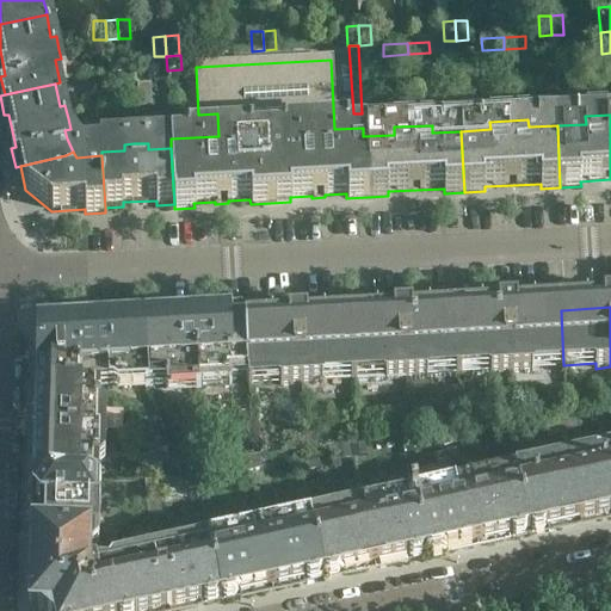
[(563,365),(561,310),(456,315),(458,371),(491,369),(491,375),(532,372),(532,366),(563,365)]
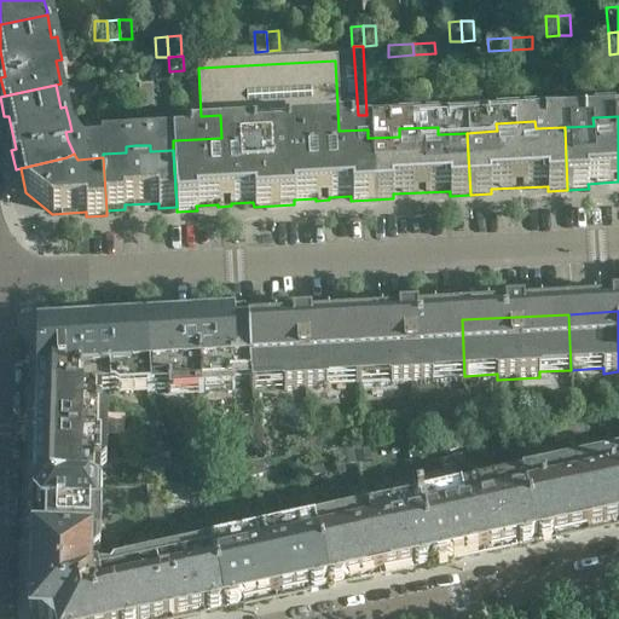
[(464,376),(462,319),(356,325),(358,381),(391,380),(391,386),(433,383),(433,377),(464,376)]
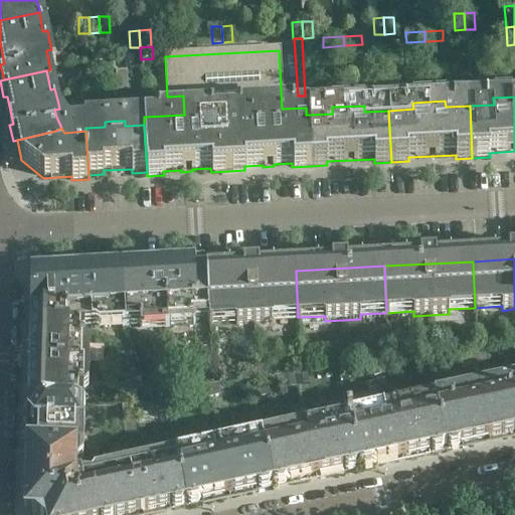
[(210,319),(207,276),(207,272),(204,272),(204,269),(192,270),(192,273),(165,274),(137,276),(137,273),(125,274),(125,277),(123,277),(125,325),(140,324),(140,328),(195,325),(195,320),(210,319)]
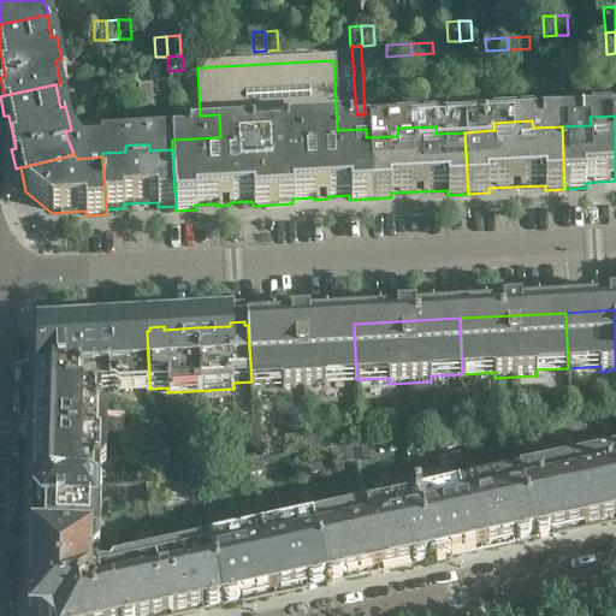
[(356,379),(354,324),(248,330),(252,381),(252,386),(282,384),(282,389),(325,386),(325,381),(356,379)]
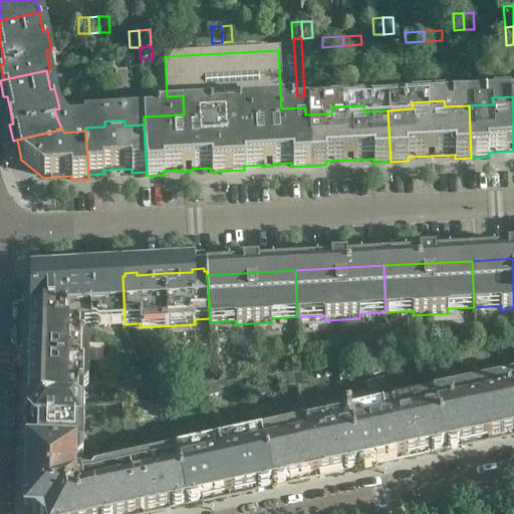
[(124,324),(122,276),(119,276),(119,273),(107,274),(107,276),(80,278),(81,304),(67,305),(68,320),(74,320),(80,323),(96,322),(97,325),(124,324)]
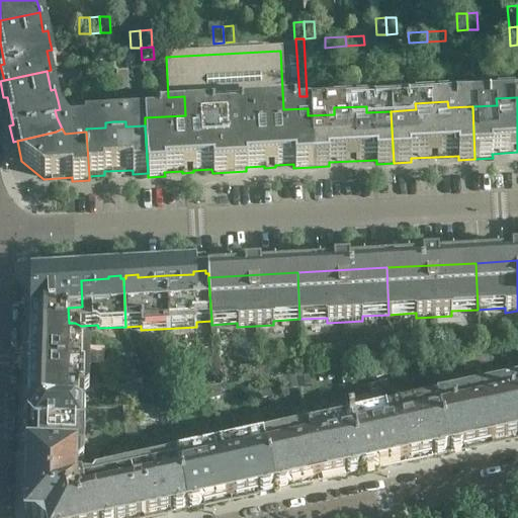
[(82,307),(81,280),(53,281),(53,279),(40,279),(40,282),(33,282),(32,331),(81,332),(81,326),(75,323),(69,323),(68,308),(82,307)]
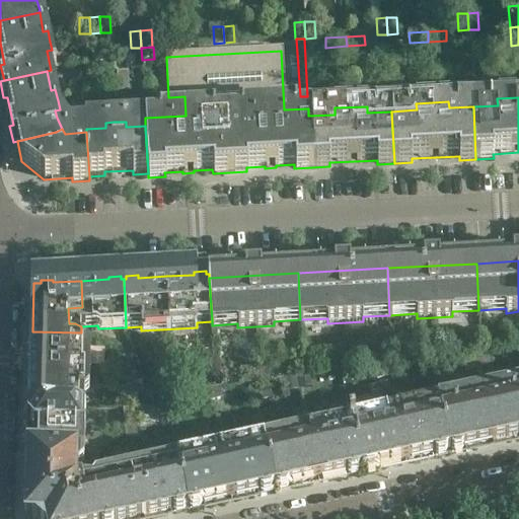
[(85,395),(86,347),(81,346),(81,332),(32,331),(32,334),(29,334),(29,347),(32,347),(31,370),(30,393),(28,393),(27,405),(30,405),(30,408),(80,409),(80,395),(85,395)]
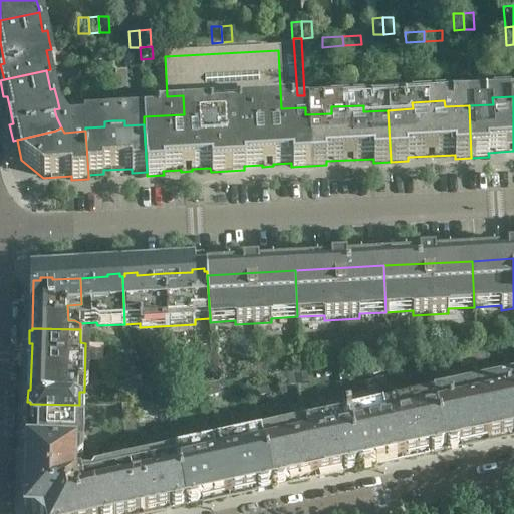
[(443,353),(443,342),(431,343),(432,355),(443,353)]
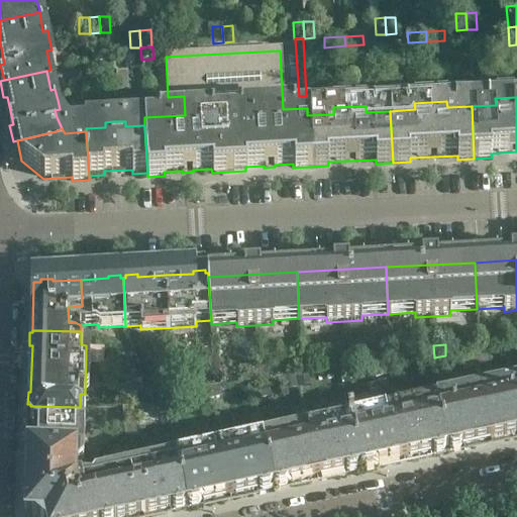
[(434,357),(433,345),(422,346),(423,358),(434,357)]
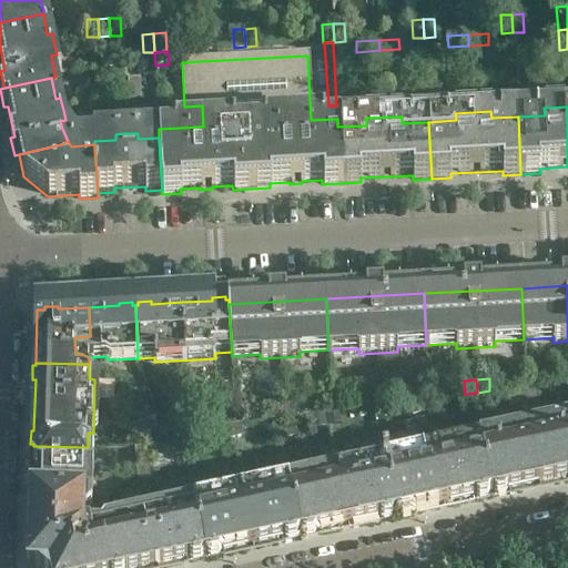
[(381,405),(379,393),(367,394),(368,407),(381,405)]
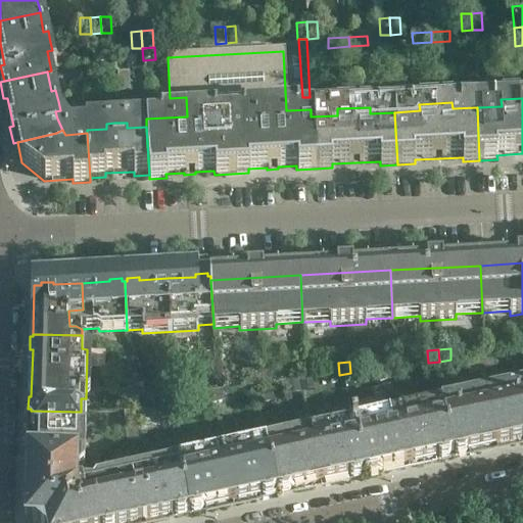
[(363,372),(362,362),(349,362),(350,373),(363,372)]
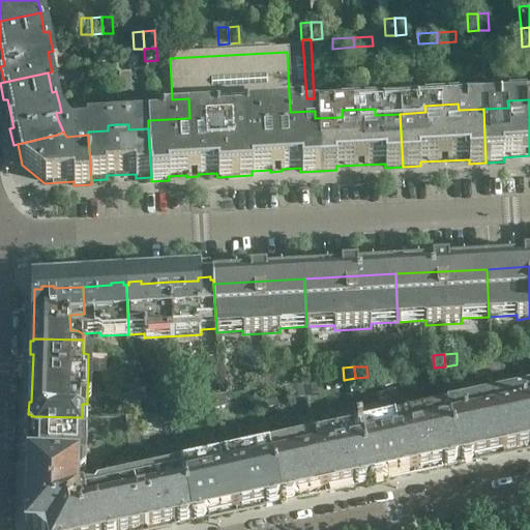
[(264,390),(264,379),(252,380),(252,392),(264,390)]
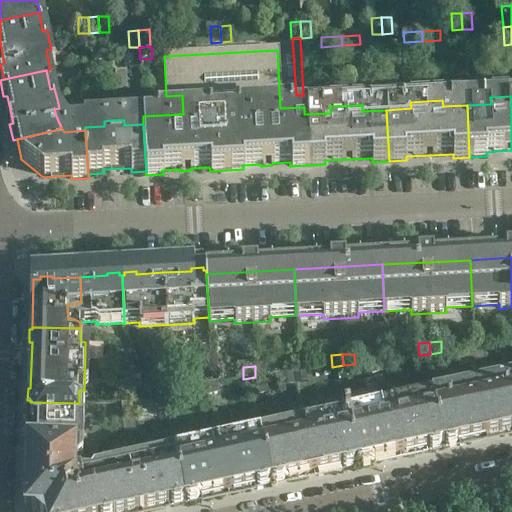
[(267,376),(266,366),(255,366),(255,377),(267,376)]
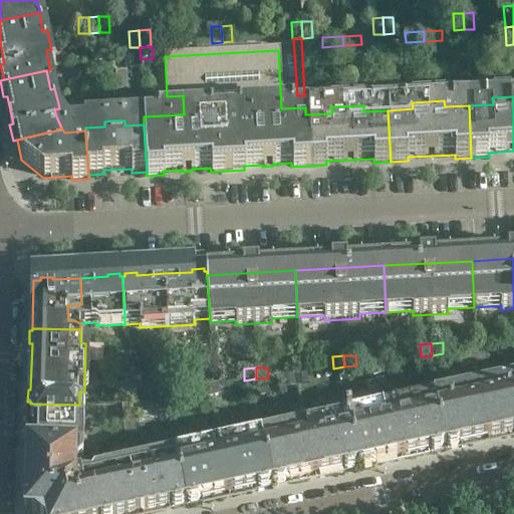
[(187,388),(185,374),(171,376),(173,390),(187,388)]
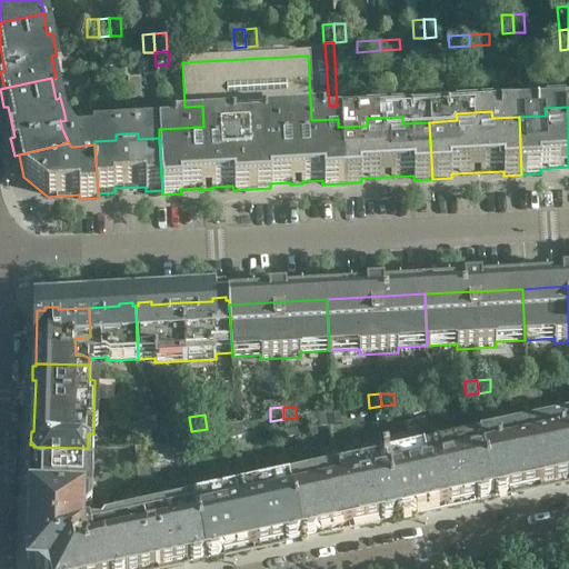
[(146,433),(146,417),(135,418),(136,435),(146,433)]
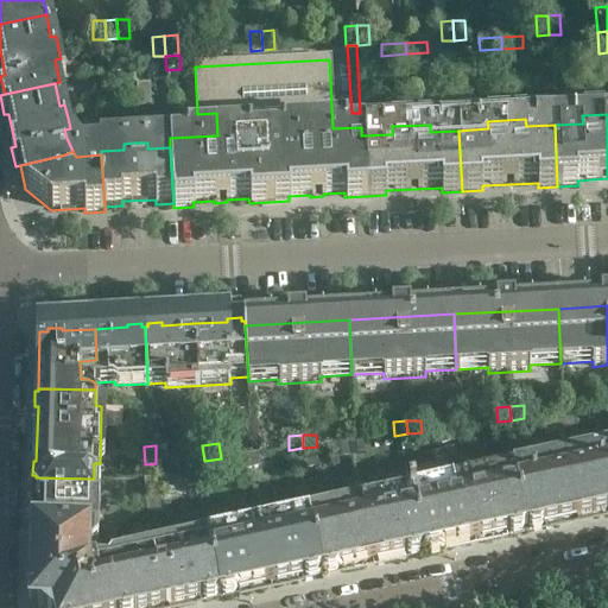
[(169,466),(169,445),(156,445),(156,463),(163,470),(169,466)]
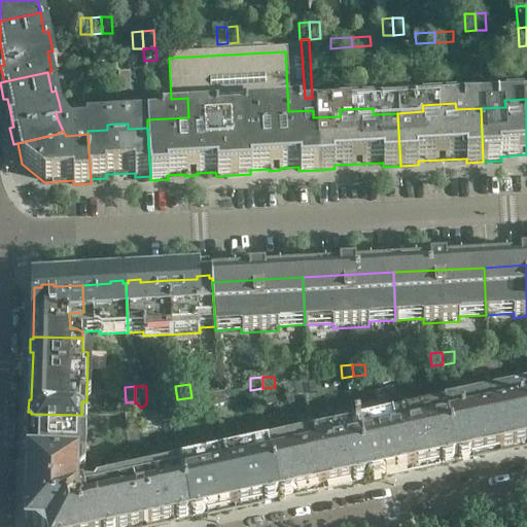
[(177,399),(175,386),(161,388),(163,401),(177,399)]
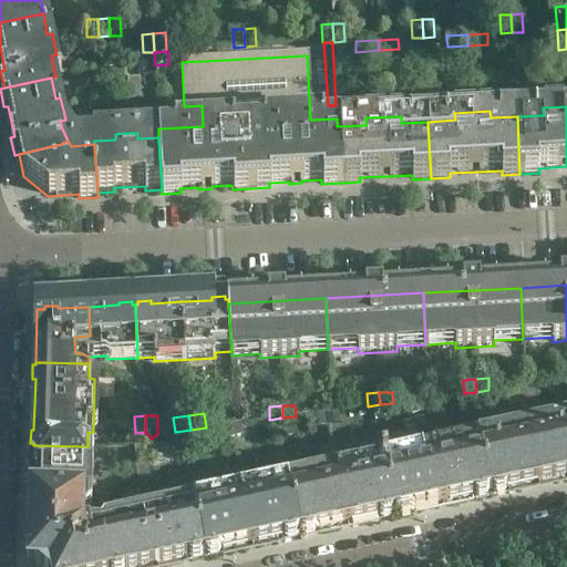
[(566,480),(566,428),(531,435),(542,485),(566,480)]
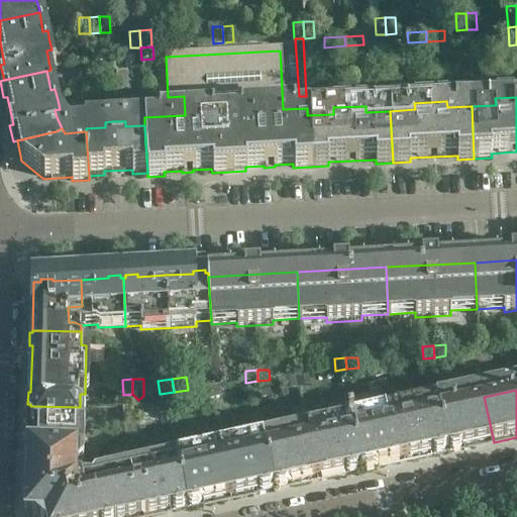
[(132,404),(138,400),(132,394),(123,395),(123,409),(127,409),(132,404)]
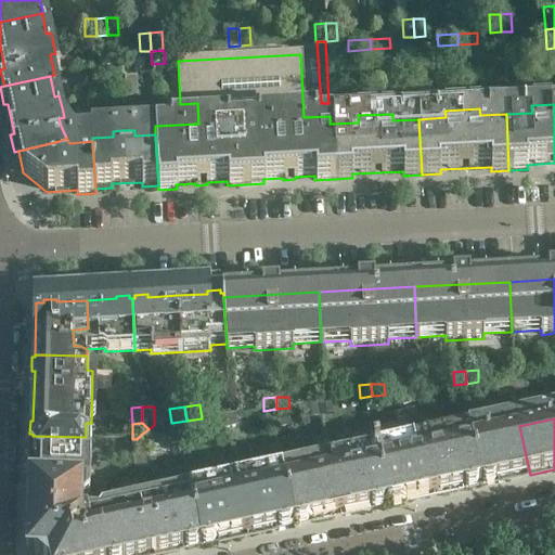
[(530,475),(519,426),(473,436),(483,485),(530,475)]
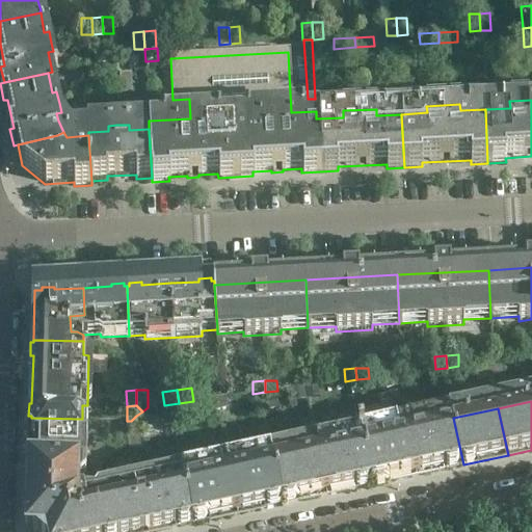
[(139,429),(136,416),(131,421),(127,421),(129,431),(139,429)]
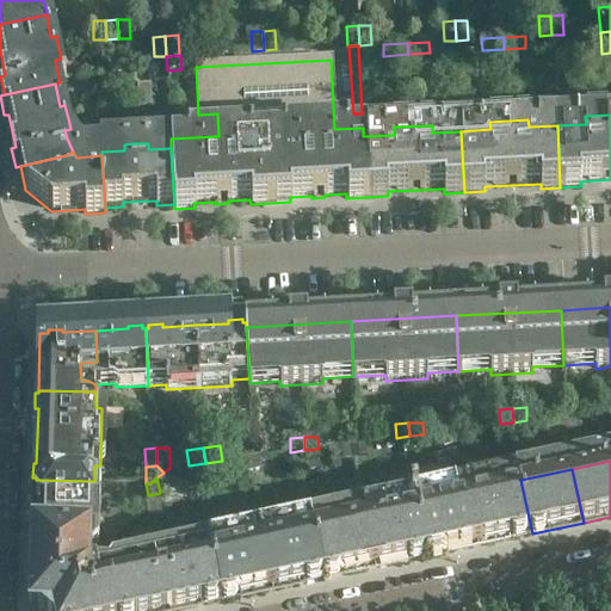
[(100,535),(100,503),(96,503),(96,482),(94,481),(36,480),(35,534),(94,535),(100,535)]
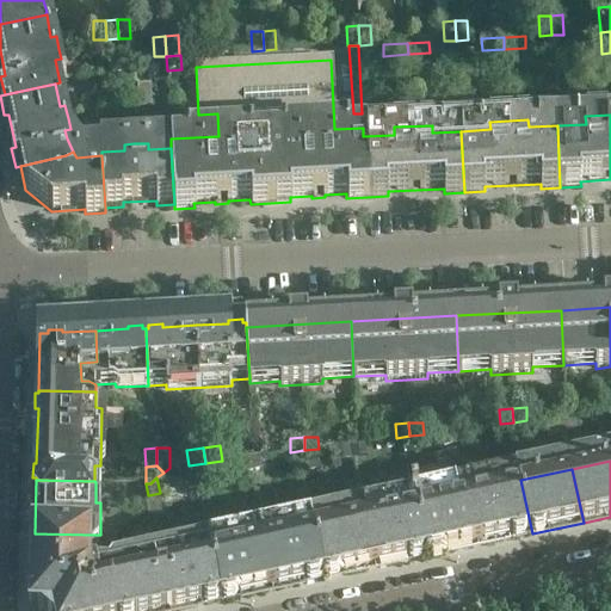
[(520,480),(432,499),(417,501),(429,555),(532,534),(520,480)]
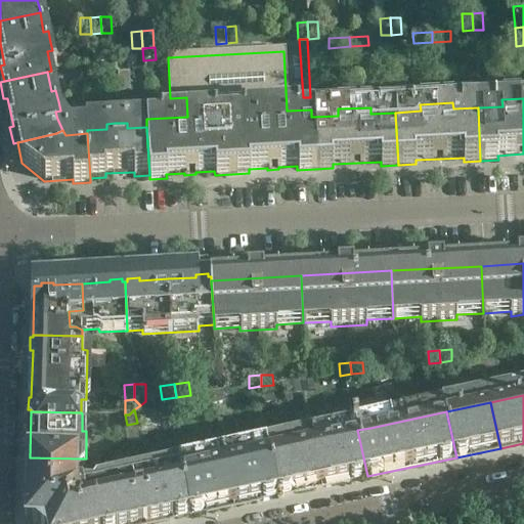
[(370,428),(368,420),(355,423),(357,430),(370,428)]
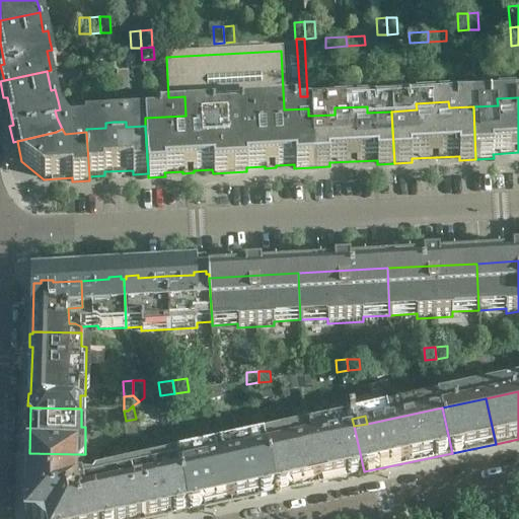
[(137,428),(136,419),(126,421),(127,430),(137,428)]
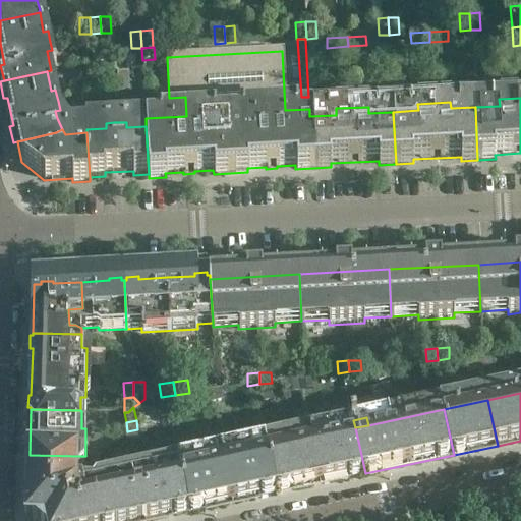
[(365,473),(355,427),(267,447),(277,493),(365,473)]
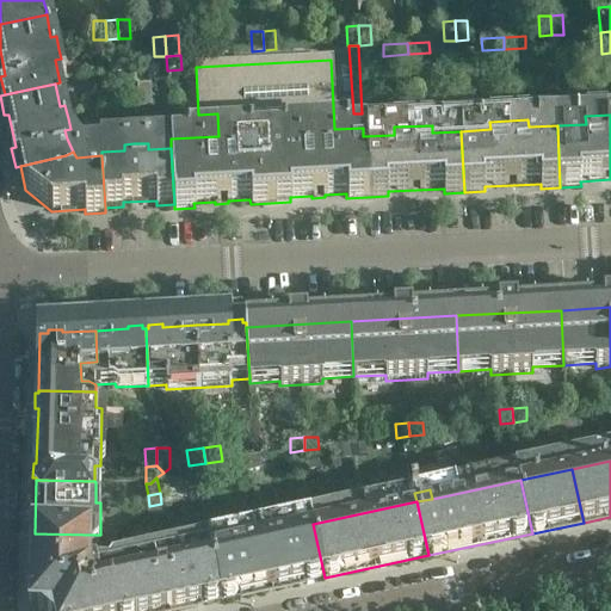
[(164,516),(161,504),(149,506),(152,518),(164,516)]
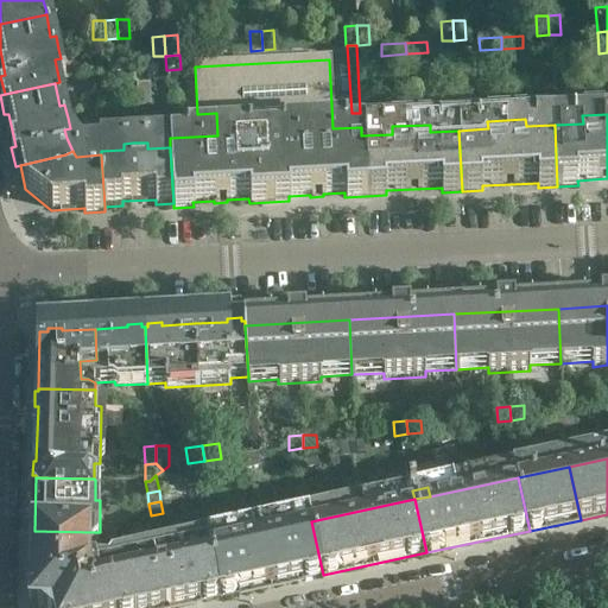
[(323,575),(311,521),(209,544),(220,597),(323,575)]
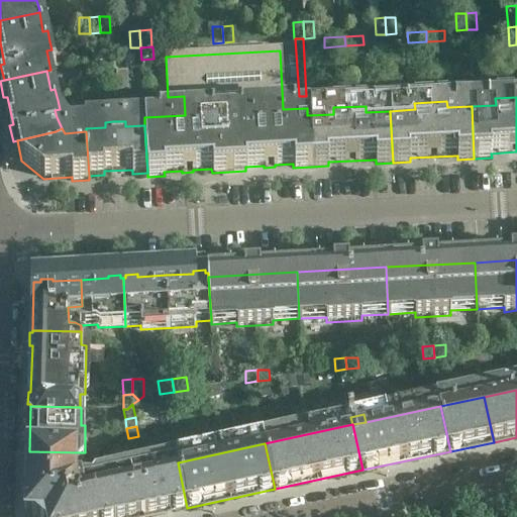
[(98,516),(91,484),(76,484),(76,471),(80,466),(80,452),(29,451),(26,516),(28,516),(29,516),(98,516)]
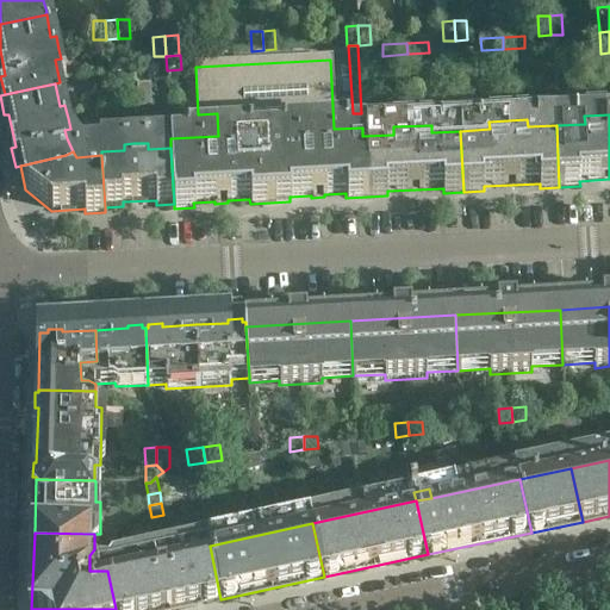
[(169,609),(221,599),(210,546),(179,552),(178,548),(138,556),(139,561),(110,567),(107,571),(116,609),(169,609)]
